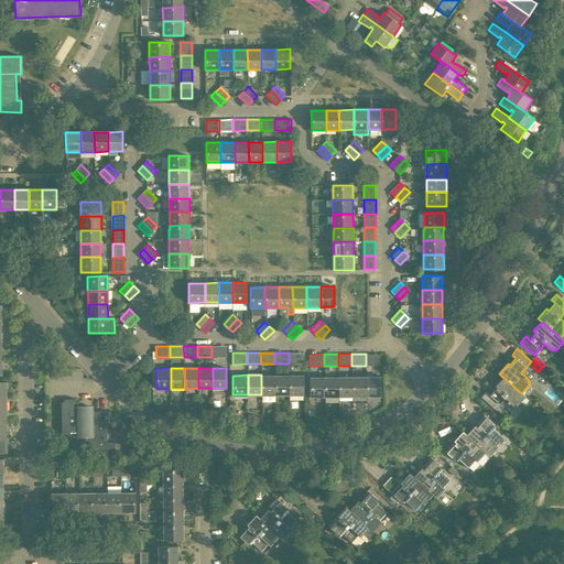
[(261,394),(274,394),(274,375),(261,375),(261,394)]
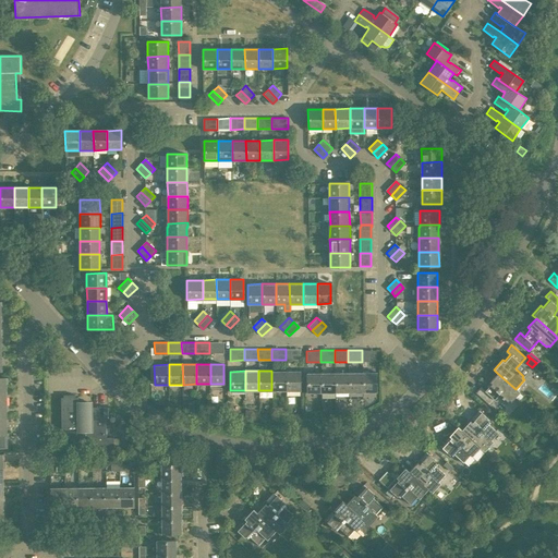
[(271,371),(271,390),(286,390),(286,371),(271,371)]
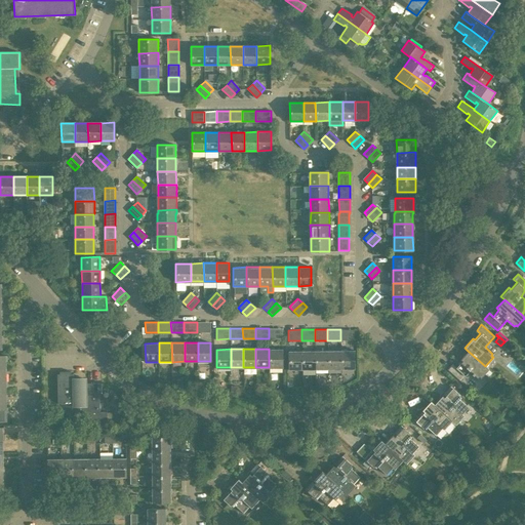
[(282,349),(269,349),(269,367),(282,367),(282,349)]
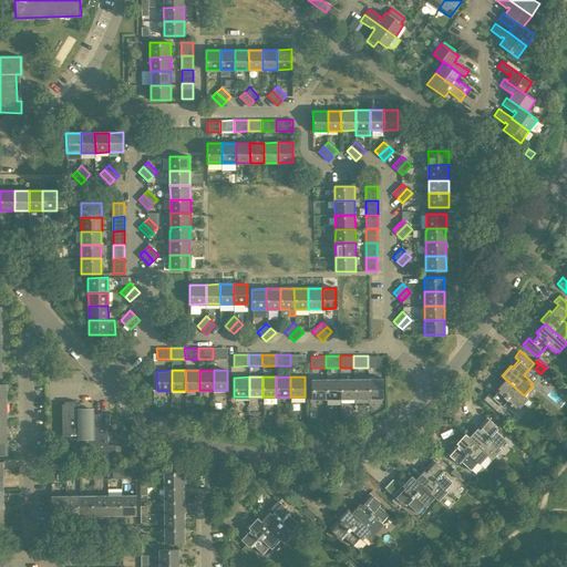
[(382,378),(368,379),(368,398),(382,398),(382,378)]
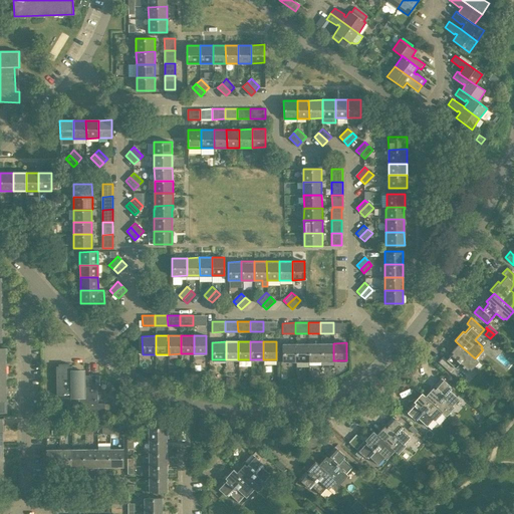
[(282,361),(295,361),(295,343),(282,343),(282,361)]
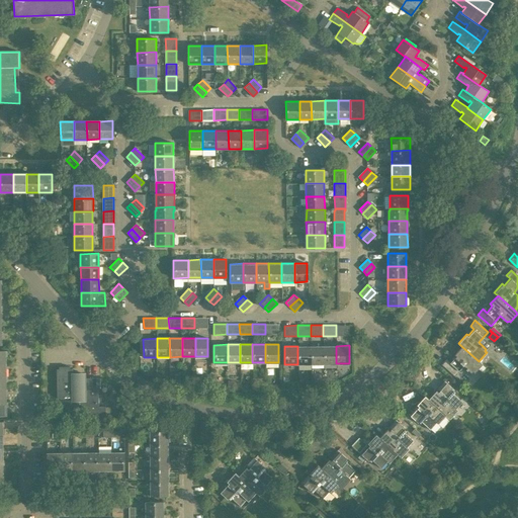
[(311,364),(311,346),(297,346),(297,364),(311,364)]
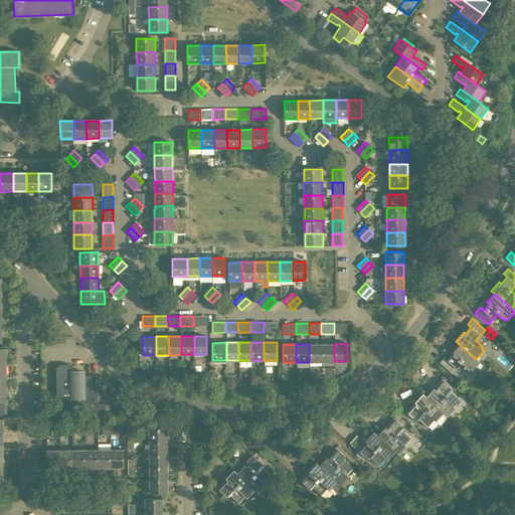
[(321,362),(321,344),(309,344),(309,362),(321,362)]
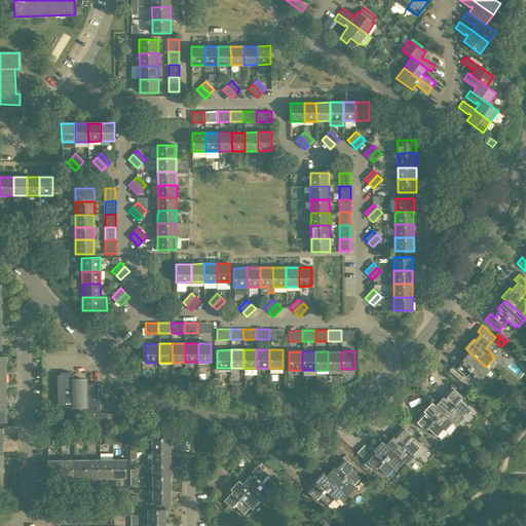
[(341,369),(341,351),(328,351),(328,370),(341,369)]
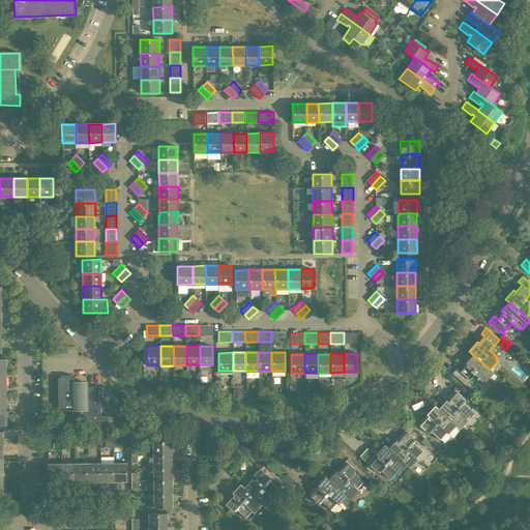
[(493,373),(490,370),(472,354),(465,363),(467,364),(461,372),(457,367),(451,373),(465,385),(474,375),(481,381),(483,380),(486,381),(493,373)]
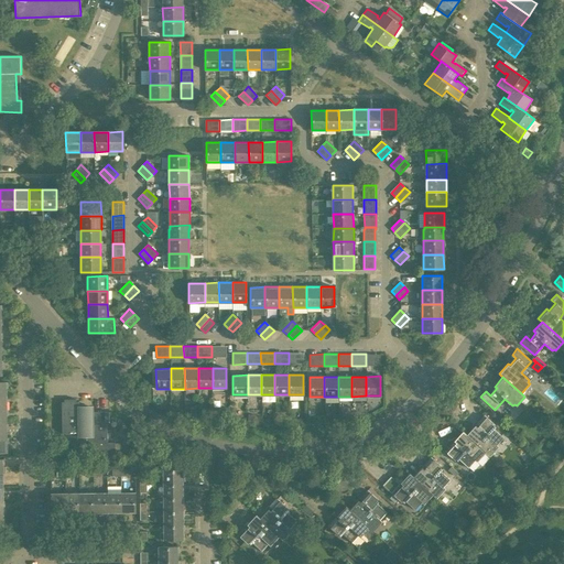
[(106,443),(106,423),(109,423),(109,412),(93,412),(93,405),(90,405),(90,403),(82,403),(82,405),(78,405),(78,402),(76,402),(76,400),(64,400),(64,402),(62,402),(62,423),(62,434),(71,434),(71,436),(62,436),(62,437),(62,440),(63,441),(63,442),(64,444),(66,447),(67,447),(68,448),(71,449),(71,451),(90,452),(90,453),(91,453),(91,456),(114,456),(114,443),(106,443)]
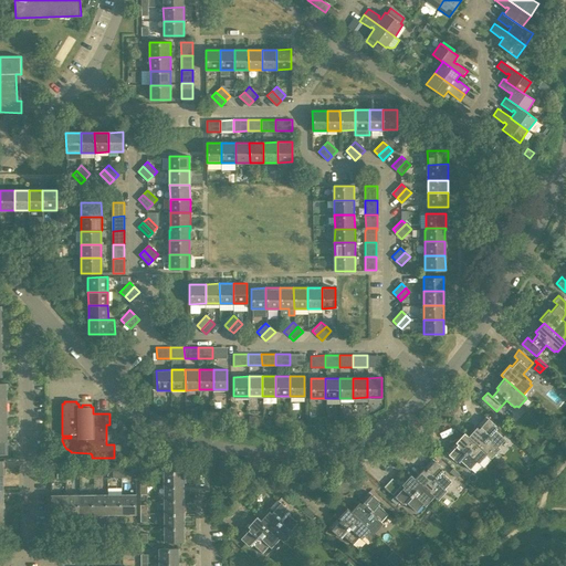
[(485,417),(468,437),(488,454),(491,458),(498,451),(495,449),(504,439),(495,431),(498,428),(485,417)]
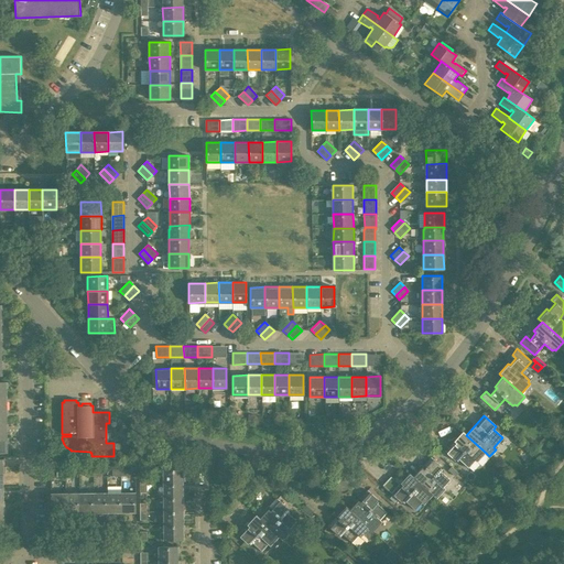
[(478,461),(486,453),(466,435),(463,431),(444,451),(456,462),(458,459),(468,467),(476,458),(478,461)]
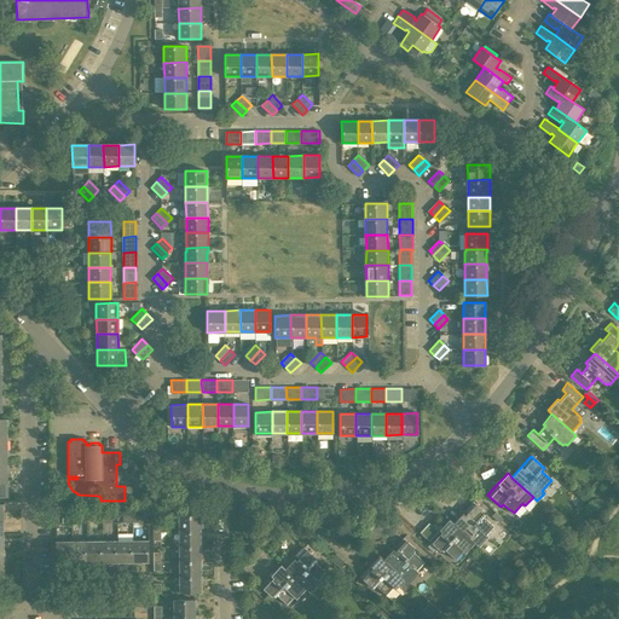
[(473,502),(453,524),(474,543),(479,548),(486,539),(484,537),(493,526),(482,518),(486,514),(473,502)]
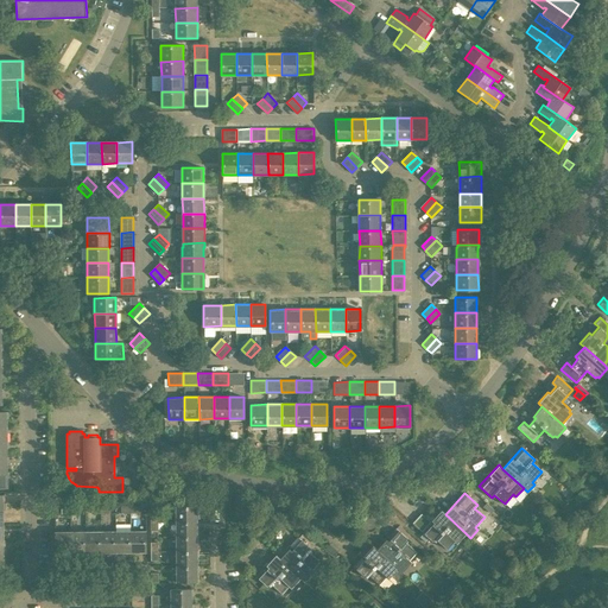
[(486,504),(483,507),(491,513),(494,510),(486,504)]
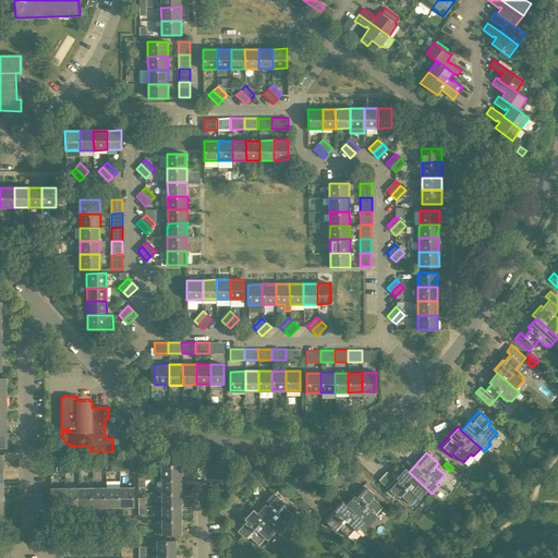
[(161,464),(161,478),(181,478),(181,464),(161,464)]
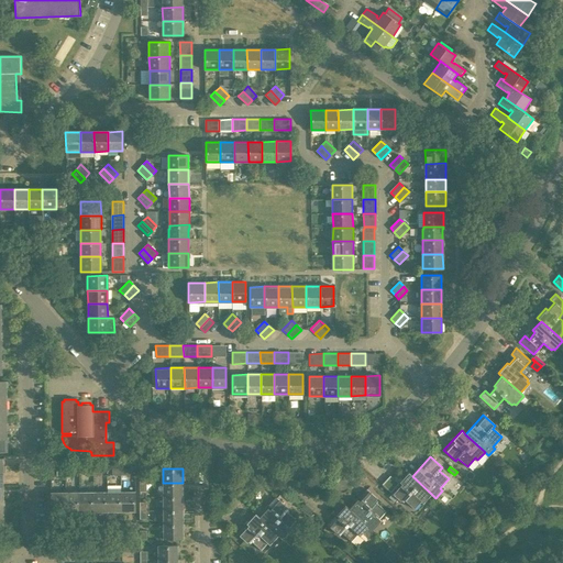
[(431,494),(412,476),(408,473),(398,484),(390,477),(383,486),(393,494),(397,499),(401,503),(405,500),(414,508),(422,499),(424,501),(431,494)]
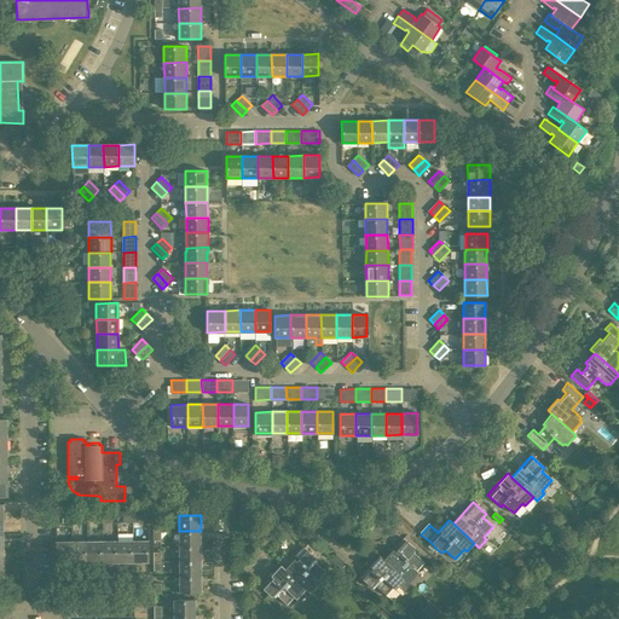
[(560,534),(566,527),(562,525),(556,531),(560,534)]
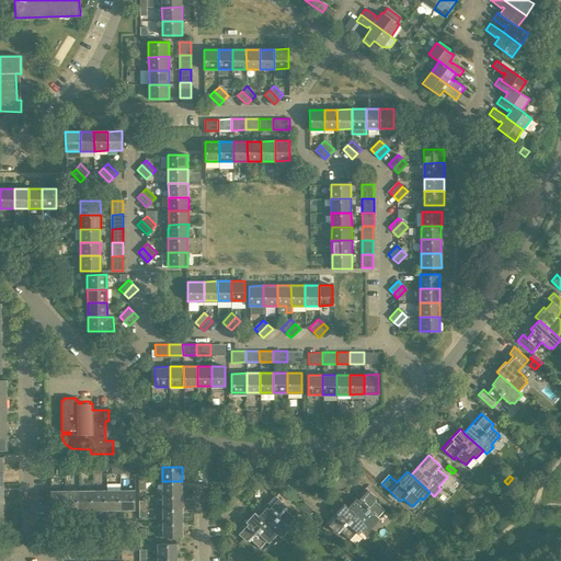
[(162,495),(182,495),(182,481),(162,481),(162,495)]
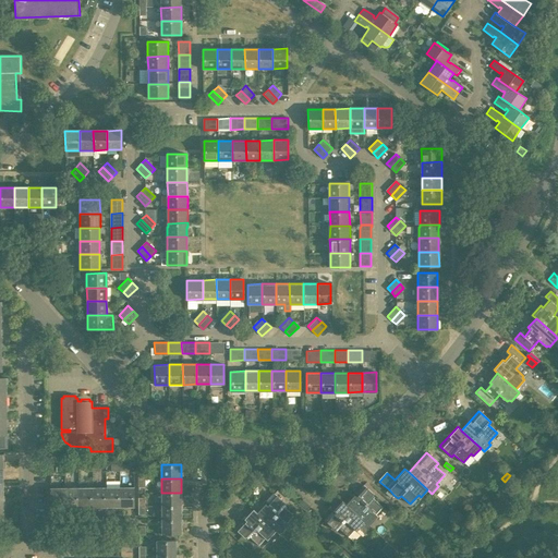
[(363,485),(346,505),(364,522),(368,525),(375,518),(373,516),(381,507),(373,499),(375,496),(363,485)]
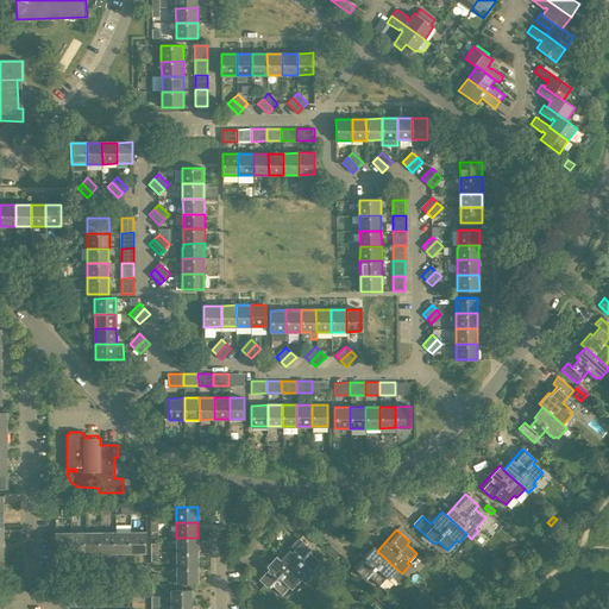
[(101,532),(101,553),(115,553),(115,531),(101,532)]
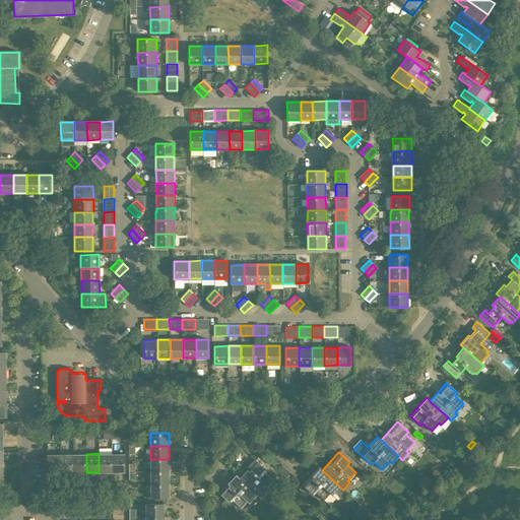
[(99,453),(99,472),(112,472),(112,453),(99,453)]
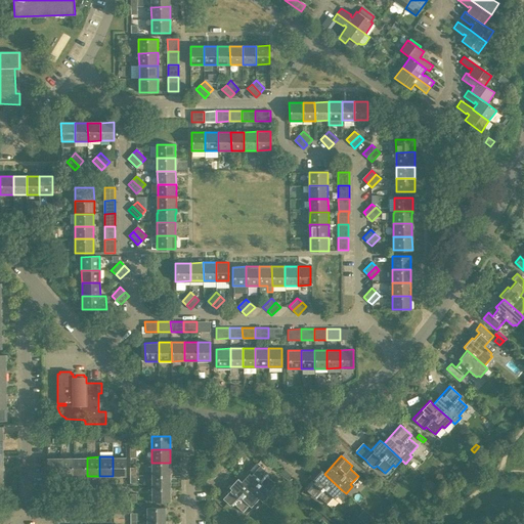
[(125,456),(113,456),(113,476),(126,476),(125,456)]
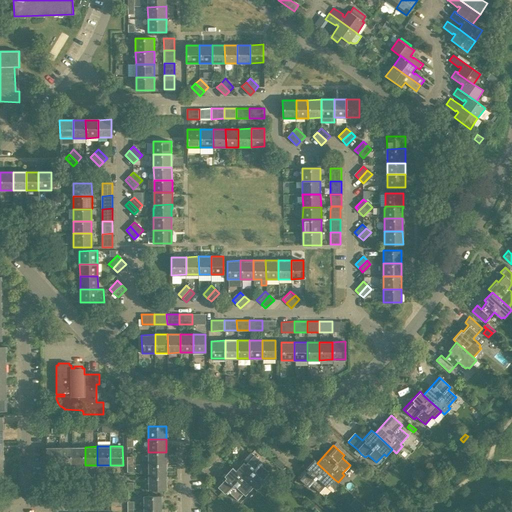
[(46,465),(60,465),(59,447),(46,447),(46,465)]
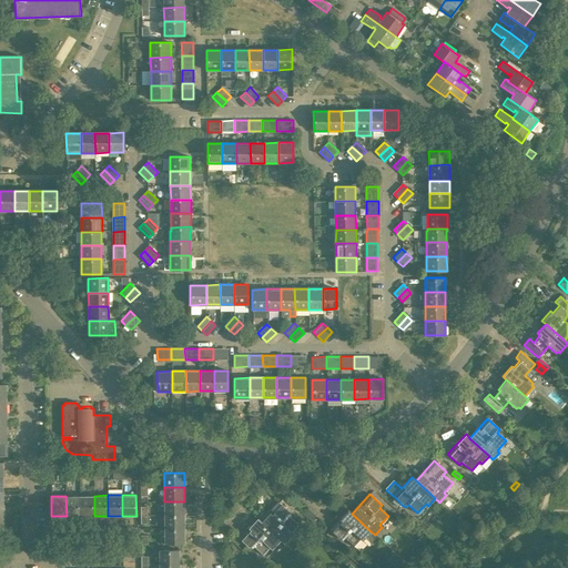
[(66,496),(67,516),(80,516),(80,496),(66,496)]
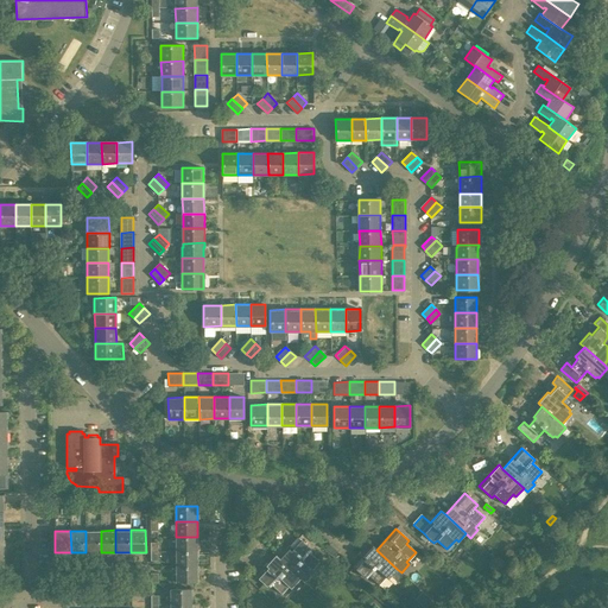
[(86,531),(86,552),(101,552),(101,531),(86,531)]
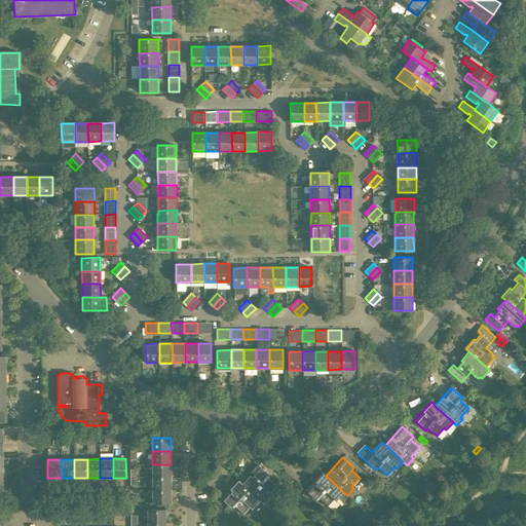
[(152,478),(171,478),(171,464),(152,464),(152,478)]
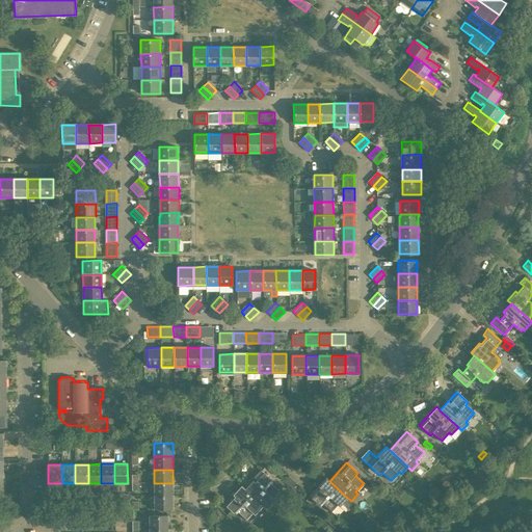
[(261,471),(244,489),(263,506),(266,509),(272,503),(270,501),(278,491),(270,483),(272,481),(261,471)]
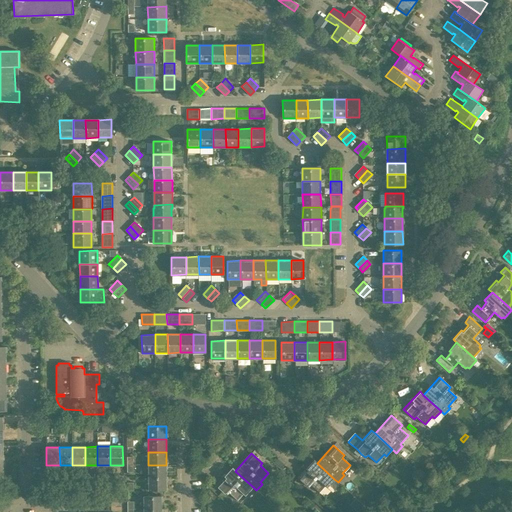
[(328,486),(334,479),(317,463),(313,460),(297,478),(308,488),(310,485),(318,493),(326,484),(328,486)]
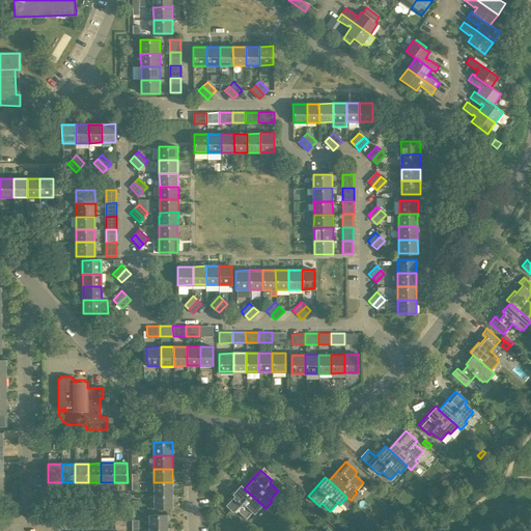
[(154,495),(172,495),(172,482),(154,482),(154,495)]
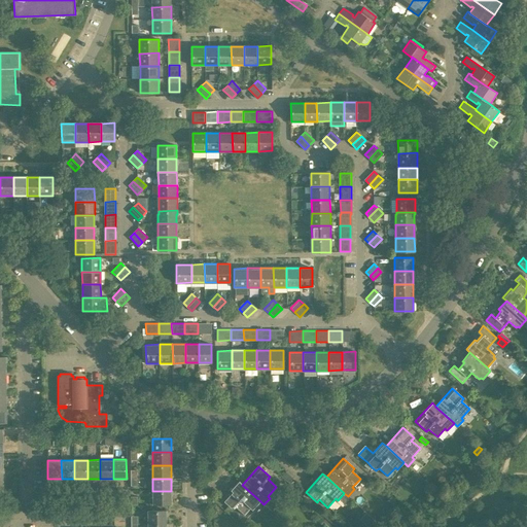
[(260,501),(242,485),(238,481),(221,500),(233,510),(235,507),(244,516),(251,506),(253,508),(260,501)]
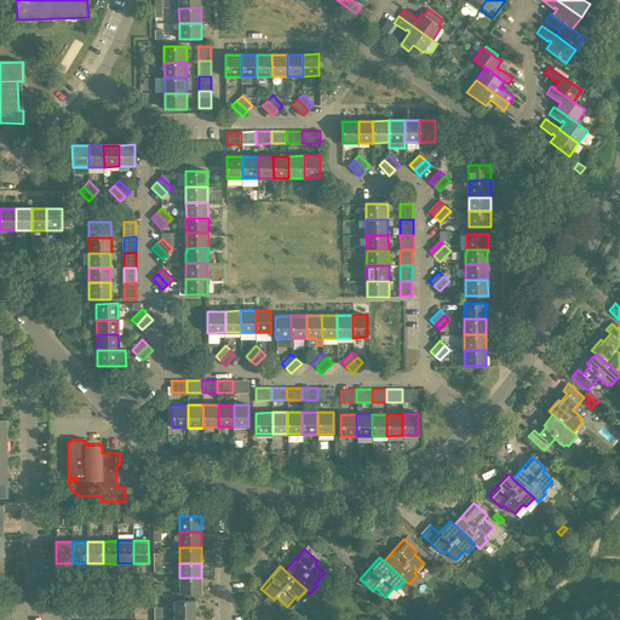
[(201,593),(201,578),(179,578),(179,593),(201,593)]
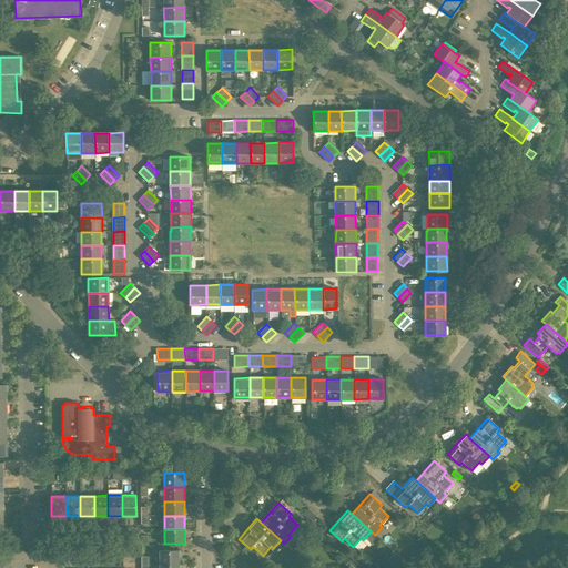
[(160,550),(160,566),(180,566),(180,550),(160,550)]
